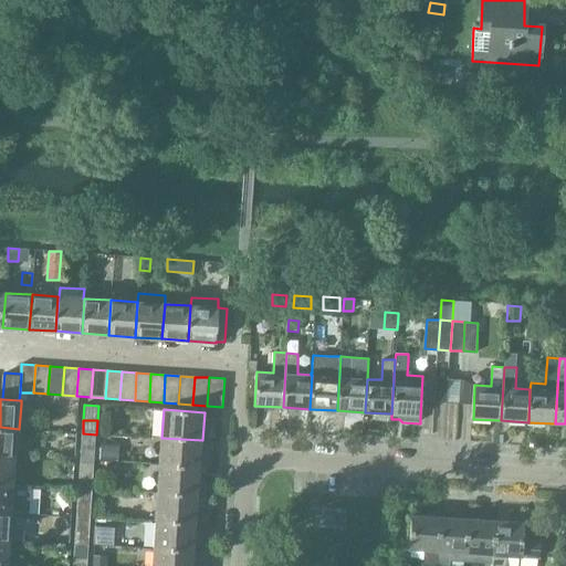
[(0,427),(0,454),(18,457),(19,429),(0,427)]
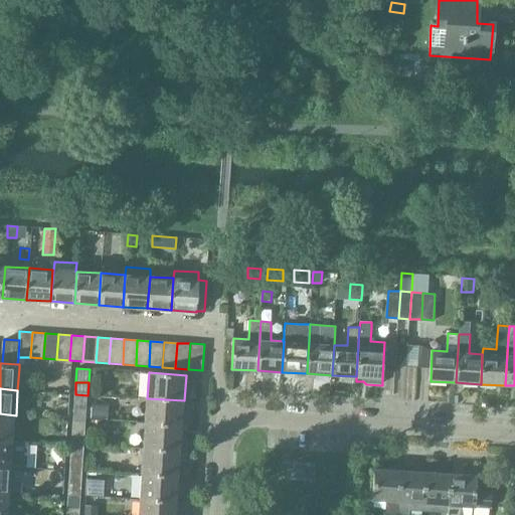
[(75,394),(74,407),(87,408),(88,395),(75,394)]
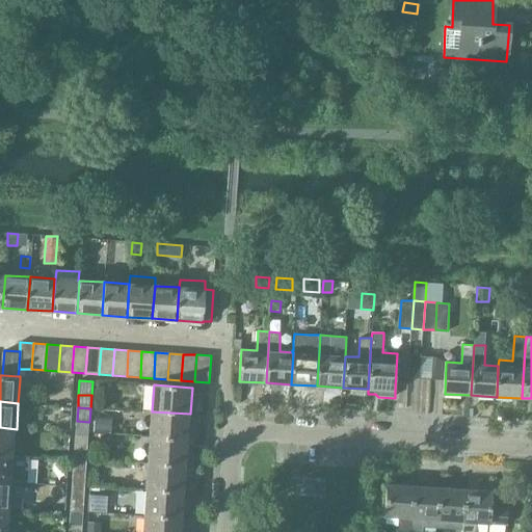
[(152,411),(150,437),(189,440),(190,414),(152,411)]
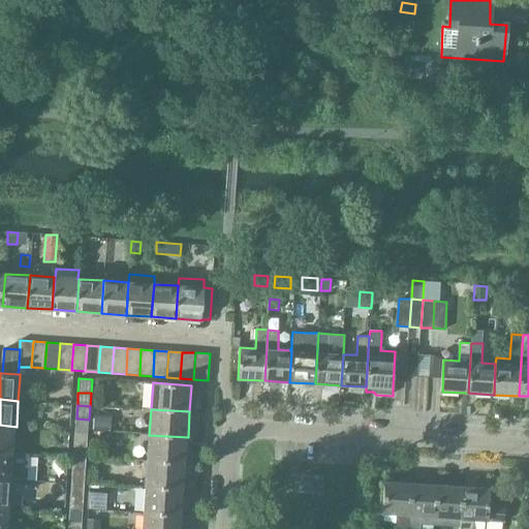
[(95,417),(94,430),(106,431),(107,414),(95,414),(95,417)]
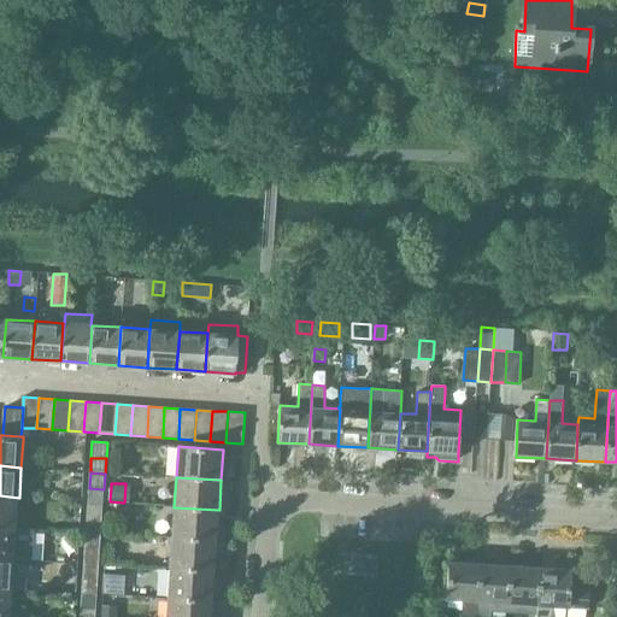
[(89,488),(88,503),(103,504),(104,489),(89,488)]
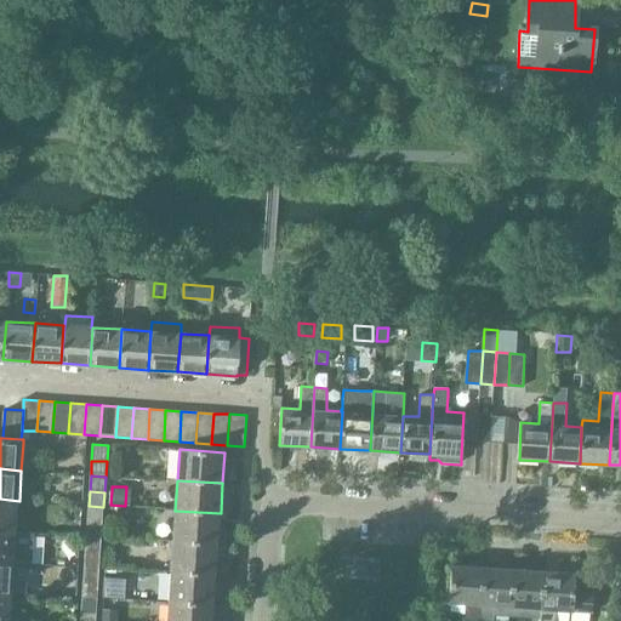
[(0,499),(0,530),(17,531),(20,501),(0,499)]
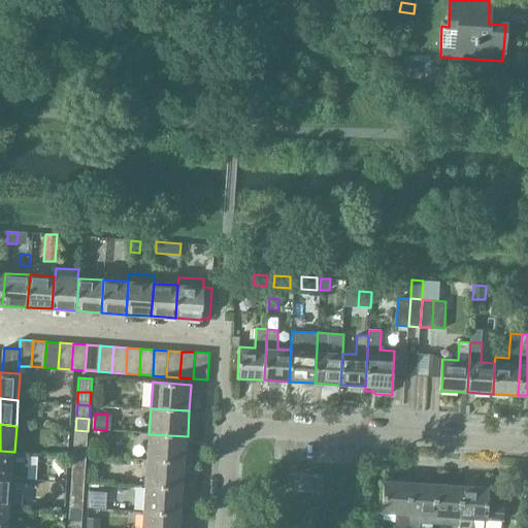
[(75,430),(74,443),(88,444),(88,431),(75,430)]
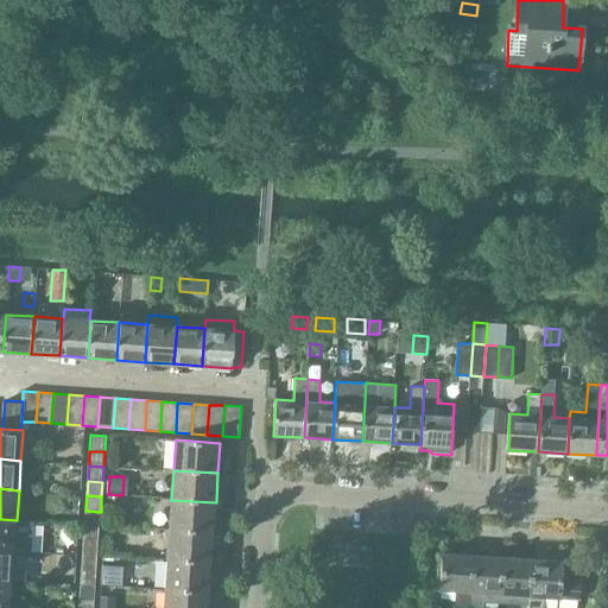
[(171,500),(170,530),(214,533),(216,502),(171,500)]
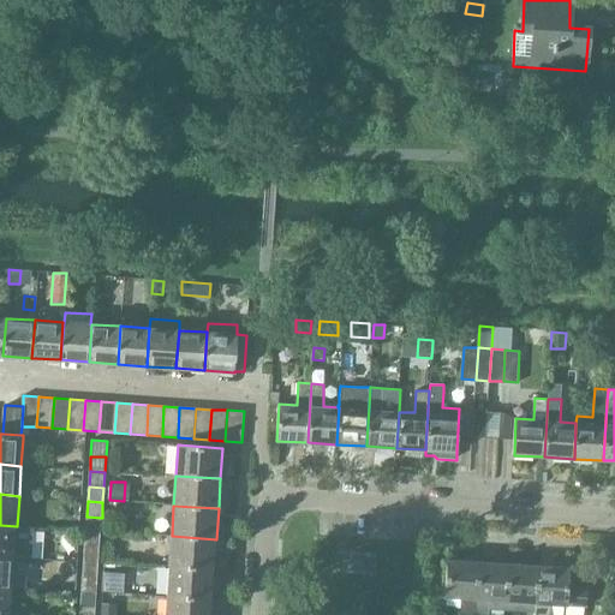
[(87,517),(87,532),(101,532),(102,518),(87,517)]
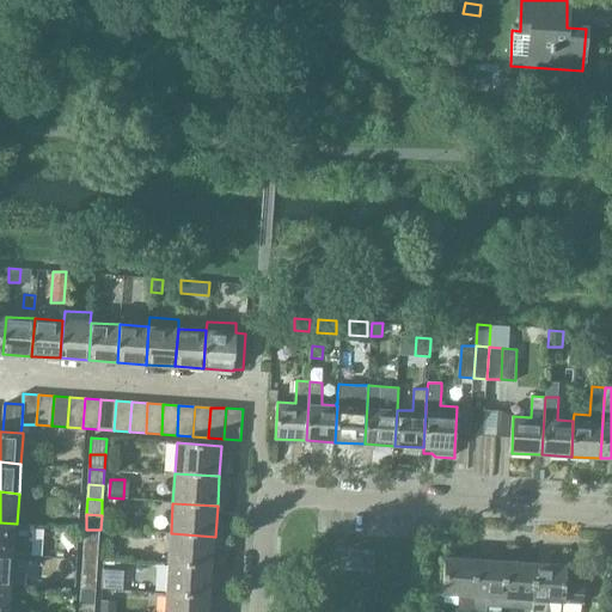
[(0,552),(14,554),(31,555),(32,525),(17,524),(0,522),(0,552)]
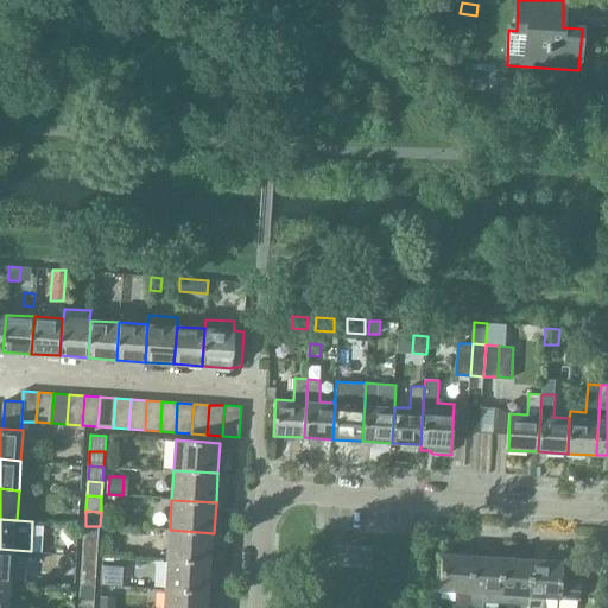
[(86,526),(84,540),(99,542),(100,526),(86,526)]
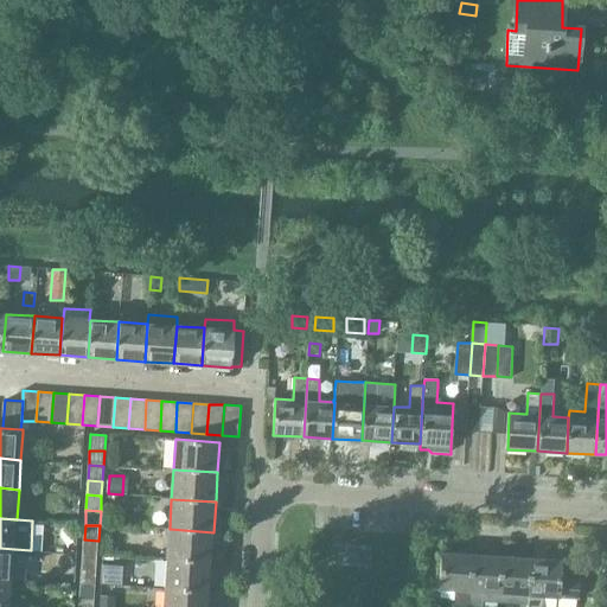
[(170,529),(167,558),(212,562),(213,532),(170,529)]
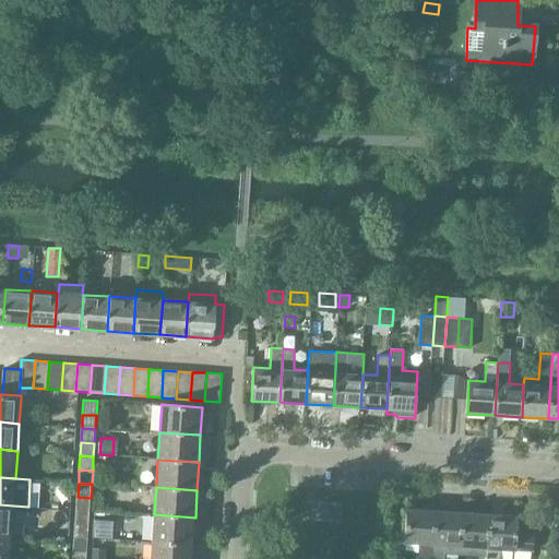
[(78,497),(76,511),(90,512),(91,498),(78,497)]
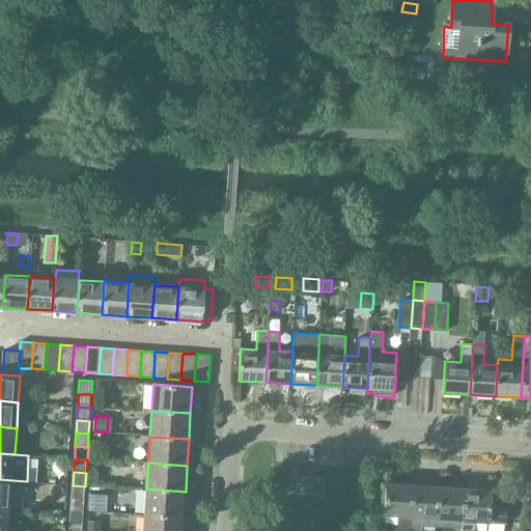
[(0,479),(0,505),(11,507),(12,480),(0,479)]
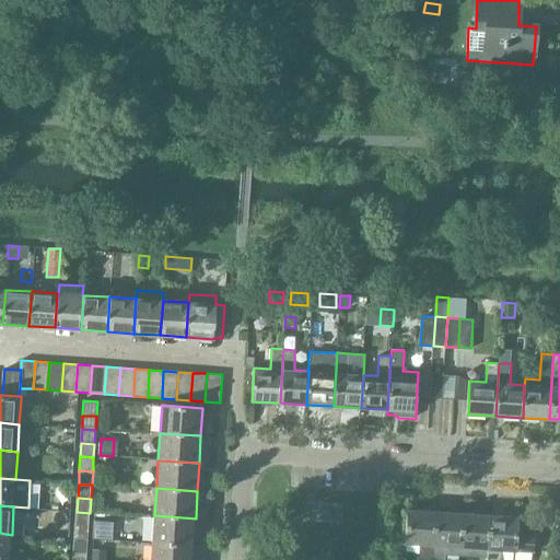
[(419,559),(432,559),(436,511),(408,509),(406,544),(421,545),(419,559)]
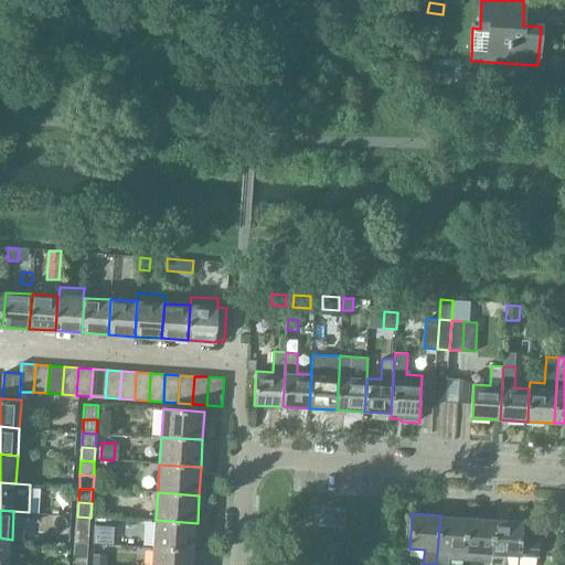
[(440,515),(436,564),(449,564),(450,564),(450,561),(464,562),(465,552),(467,516),(440,515)]
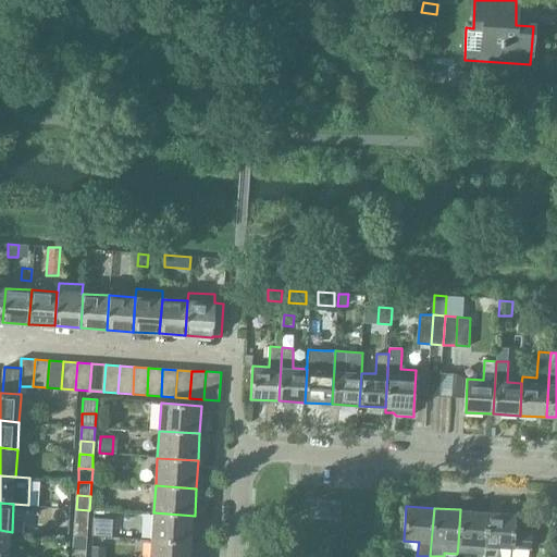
[(76,509),(75,522),(88,523),(89,510),(76,509)]
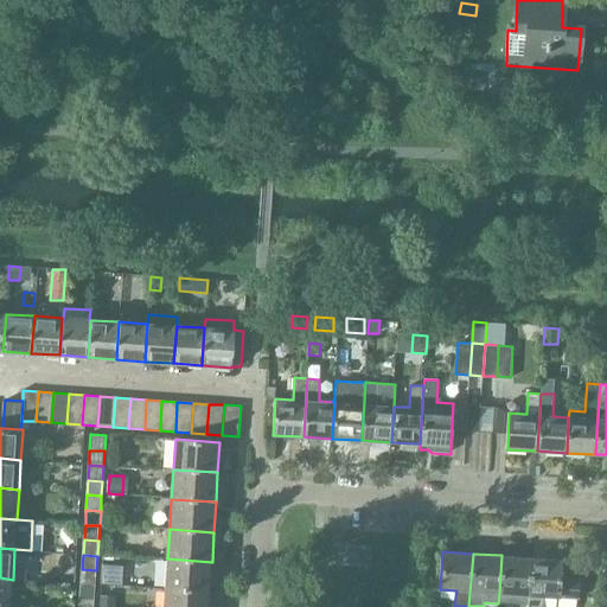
[(499,593),(498,604),(526,605),(528,605),(528,595),(531,557),(504,555),(502,555),(499,593)]
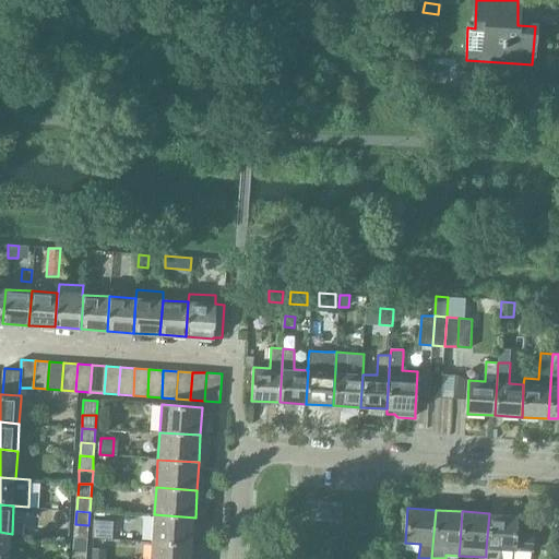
[(485,557),(484,558),(498,558),(499,549),(514,550),(514,549),(515,533),(516,515),(489,513),(486,548),(486,557),(485,557)]
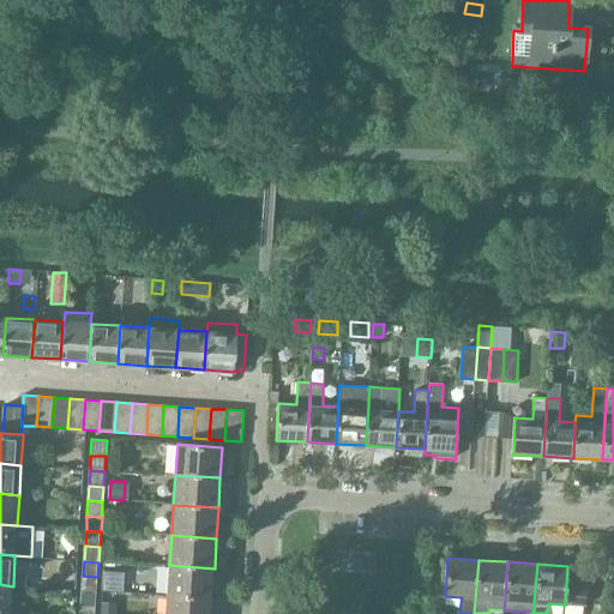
[(169,565),(168,596),(212,599),(215,569),(169,565)]
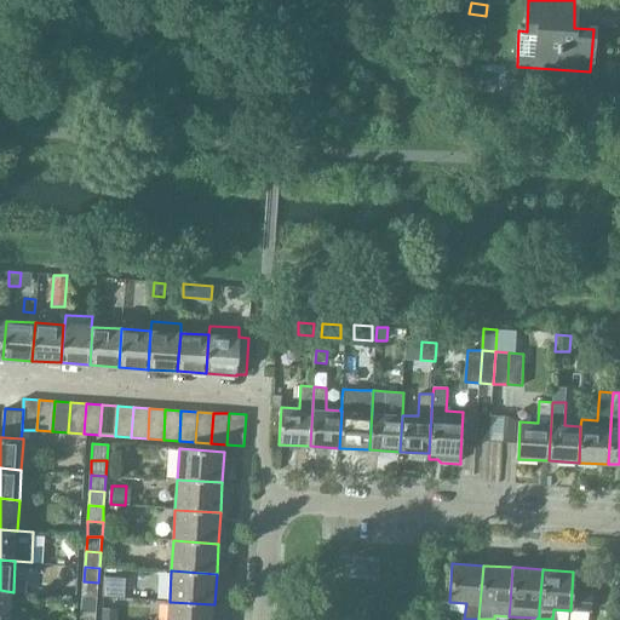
[(84,581),(82,597),(98,598),(98,583),(84,581)]
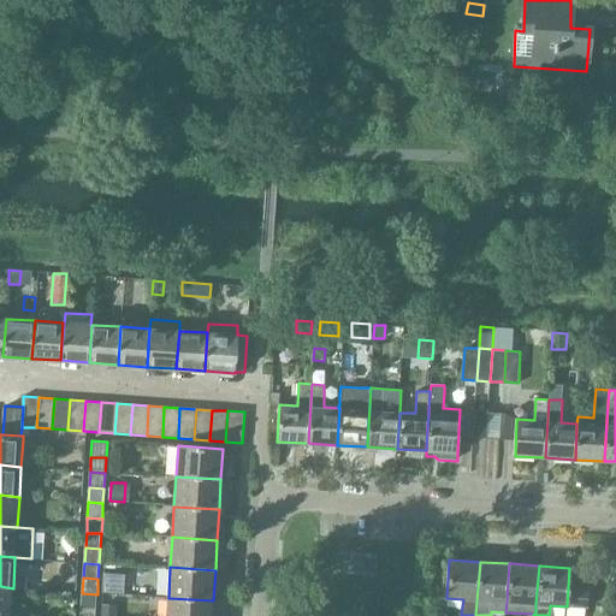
[(105,579),(104,593),(120,594),(123,580),(105,579)]
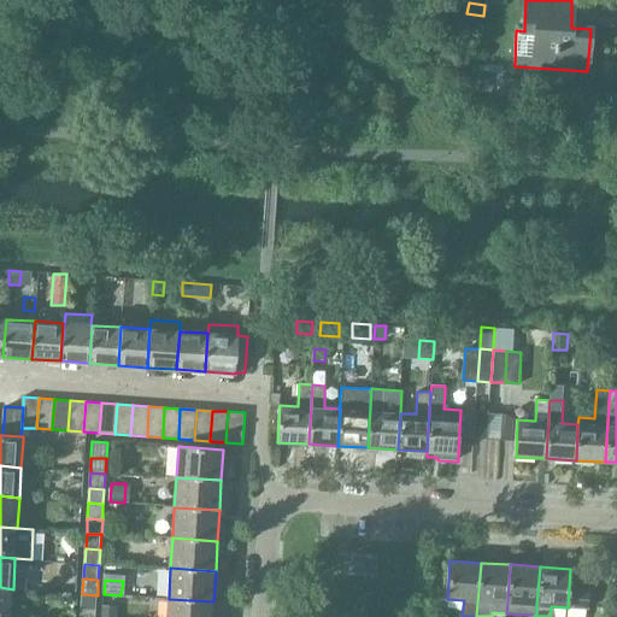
[(0,587),(0,616),(11,616),(13,589),(0,587)]
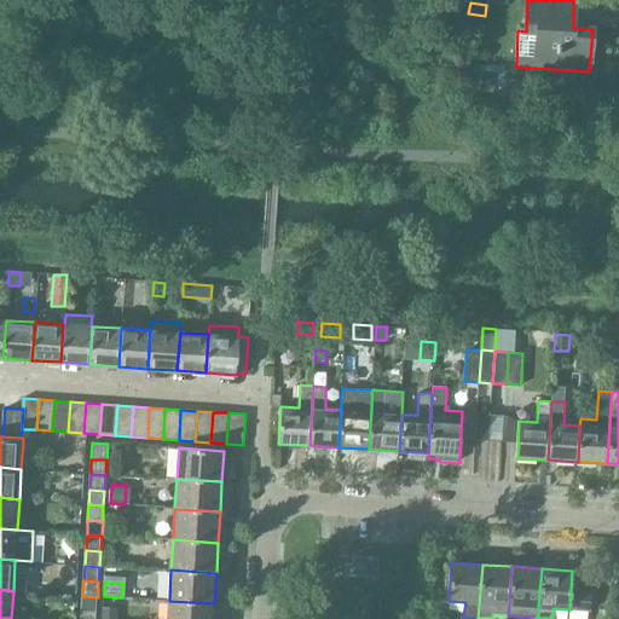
[(591,591),(571,590),(570,608),(590,609),(591,591)]
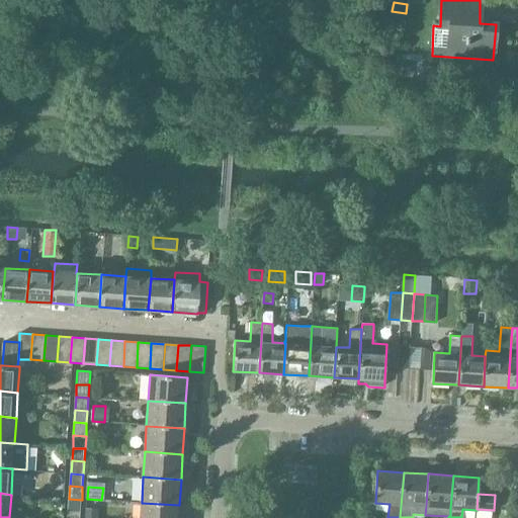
[(69,499),(69,512),(81,512),(82,500),(69,499)]
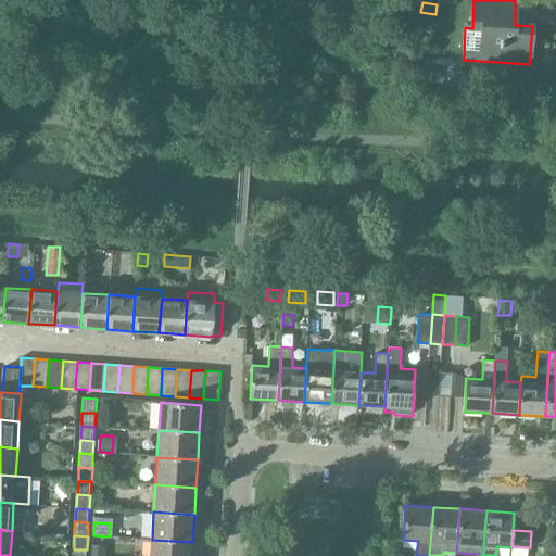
[(152,540),(150,555),(191,555),(192,542),(152,540)]
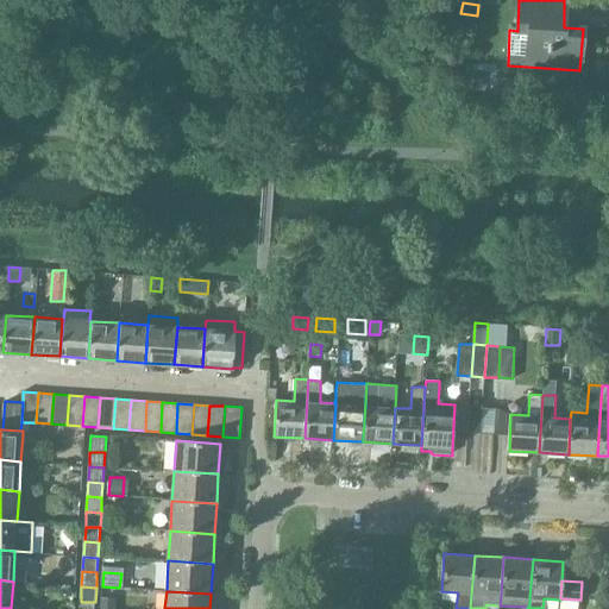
[(101,608),(100,608),(111,608),(112,600),(102,598),(101,608)]
